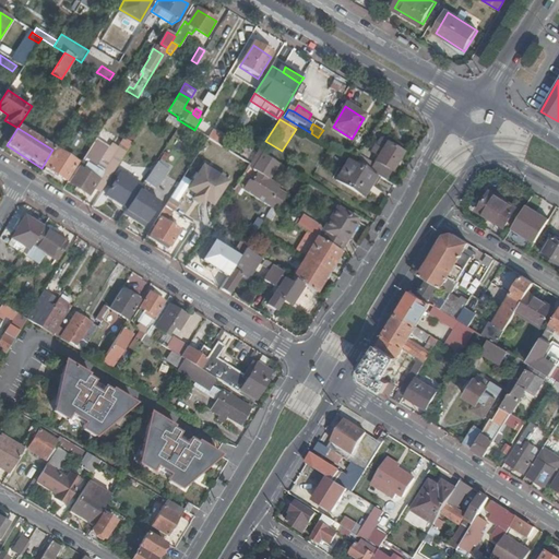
[(116,138),(103,129),(68,185),(86,197),(92,190),(98,180),(92,176),(109,149),(116,138)]
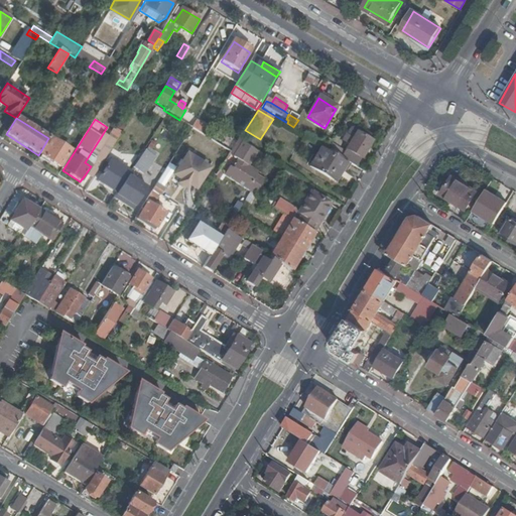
[(207,130),(202,127),(199,133),(203,136),(207,130)]
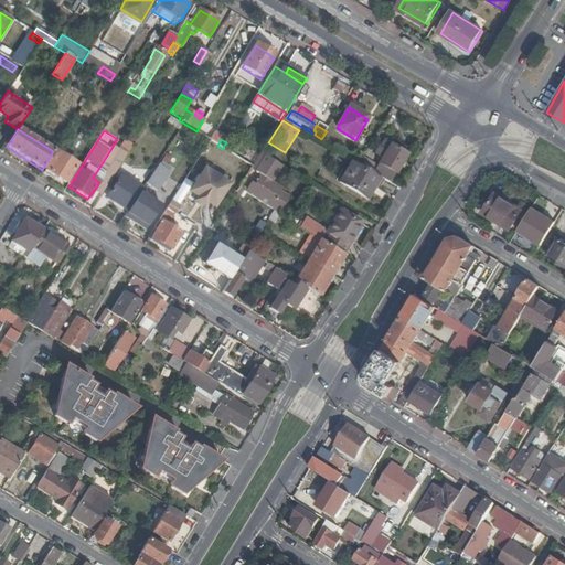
[(131,146),(123,141),(115,153),(124,158),(131,146)]
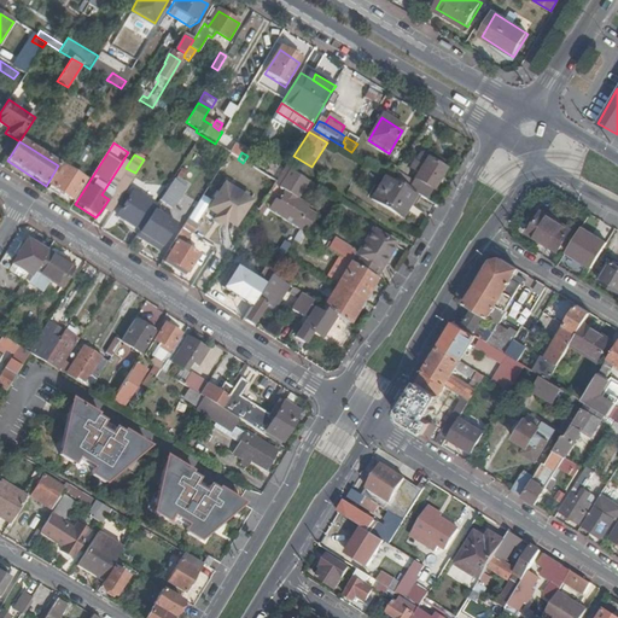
[(414,181),(415,182),(413,186),(408,193),(419,199),(425,203),(443,172),(426,161),(423,168),(417,164),(412,172),(418,175),(414,181)]
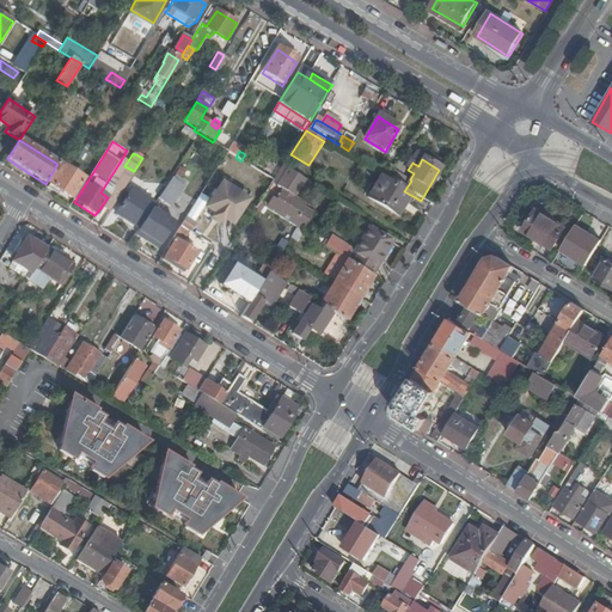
[(124,166),(120,163),(101,193),(108,197),(101,208),(108,213),(116,201),(134,171),(124,166)]
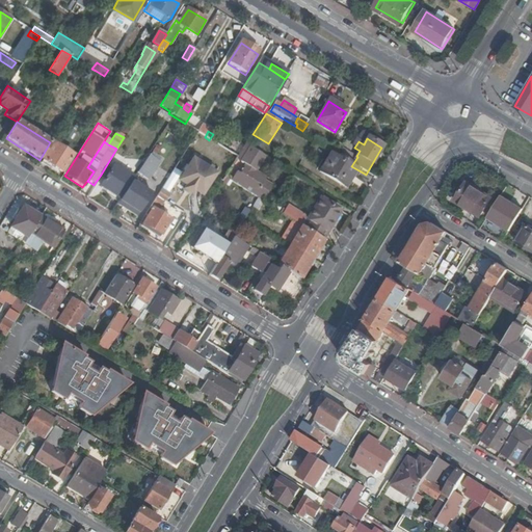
[(43,162),(60,174),(72,156),(54,144),(43,162)]
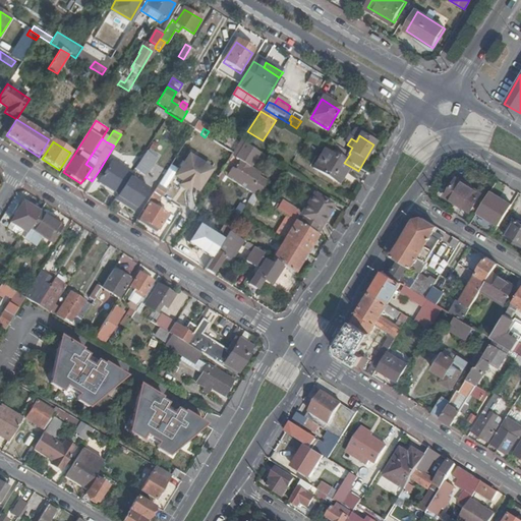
[(231,170),(225,179),(251,196),(255,198),(266,184),(257,179),(248,172),(250,169),(259,155),(239,142),(232,155),(230,158),(238,163),(233,172),(231,170)]
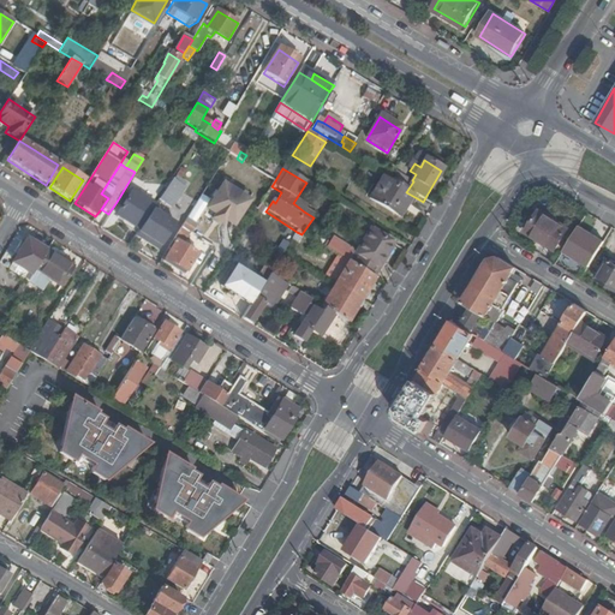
[(394,174),(395,171),(390,168),(384,179),(389,181),(394,174)]
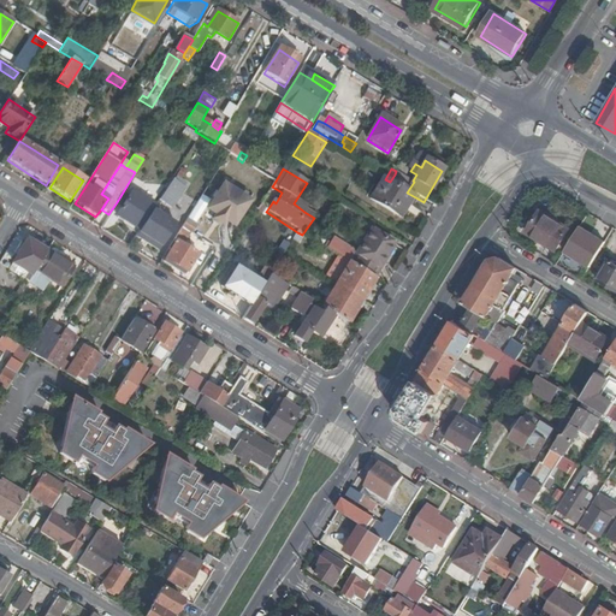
[(395,175),(390,182),(407,193),(412,185),(395,175)]
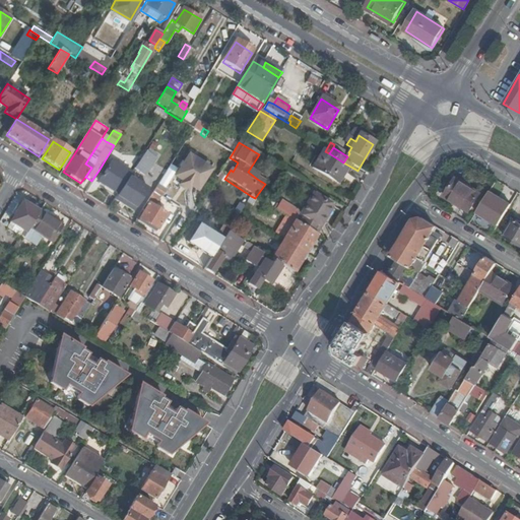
[(310,171),(339,189),(352,168),(343,163),(329,153),(325,151),(322,149),(310,171)]
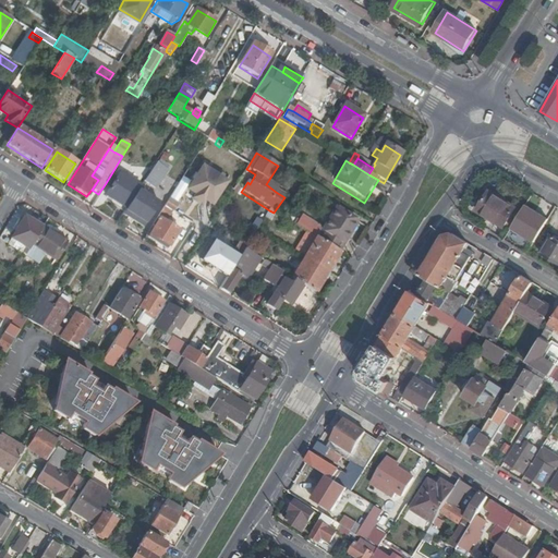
[(227,181),(203,166),(187,191),(211,205),(227,181)]
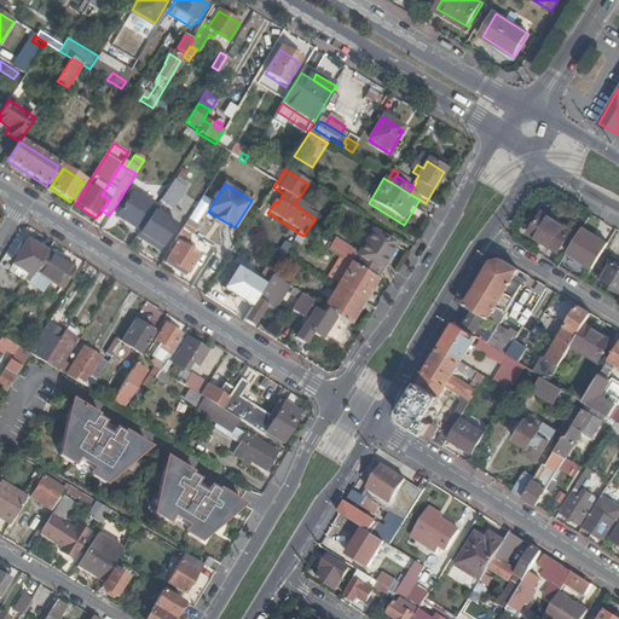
[(179,197),(167,190),(158,203),(172,210),(179,197)]
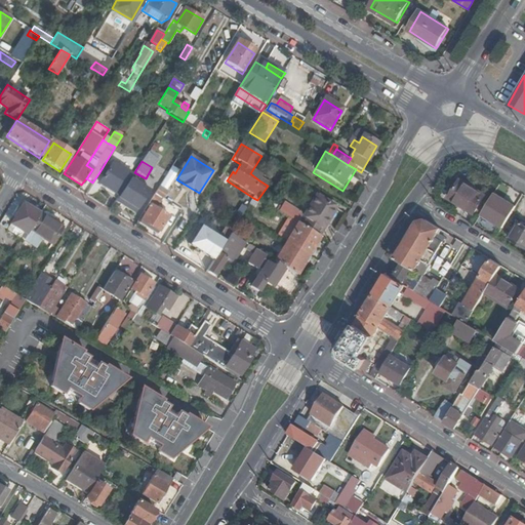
[(112,164),(99,186),(118,198),(129,180),(129,179),(131,176),(112,164)]
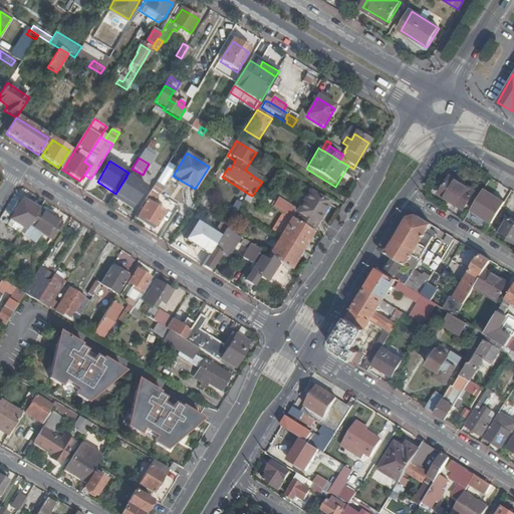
[(247,167),(245,170),(254,177),(256,173),(247,167)]
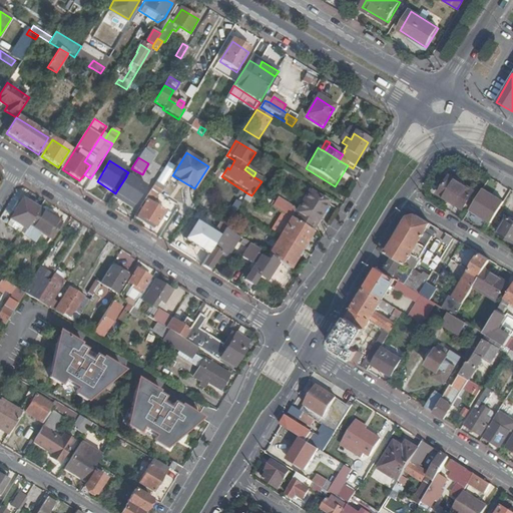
[(126,176),(115,193),(127,200),(126,202),(133,206),(145,187),(126,176)]
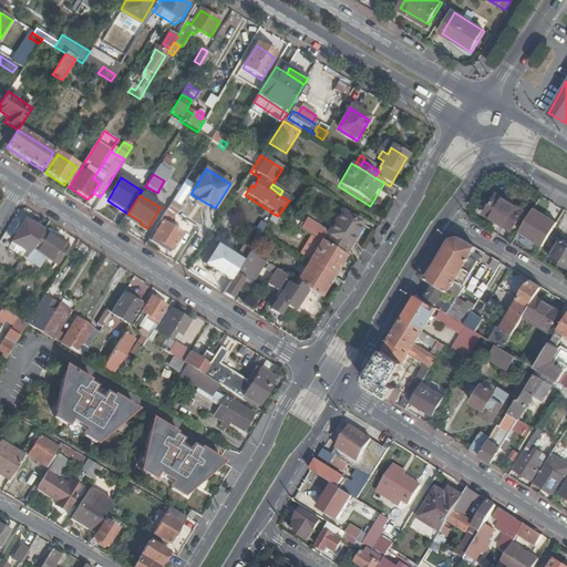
[(512,232),(524,212),(497,195),(485,215),(512,232)]
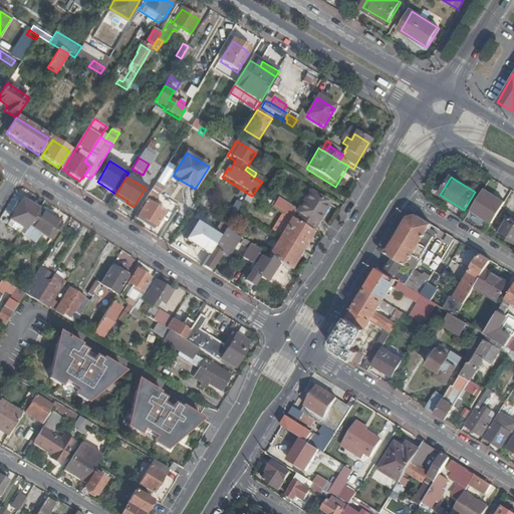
[(160,197),(164,190),(156,184),(145,202),(147,203),(138,218),(155,229),(165,214),(152,206),(159,196),(160,197)]
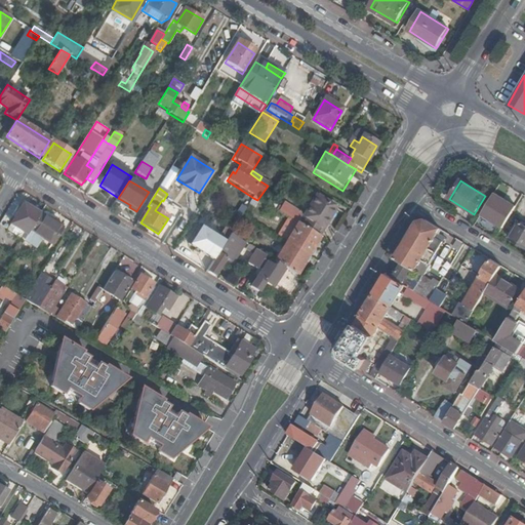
[(482,214),(503,229),(519,205),(496,192),(482,214)]
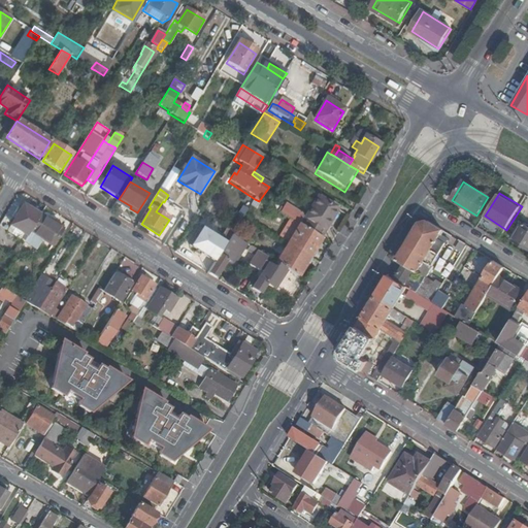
[(250,206),(256,210),(261,202),(259,201),(255,199),(250,206)]
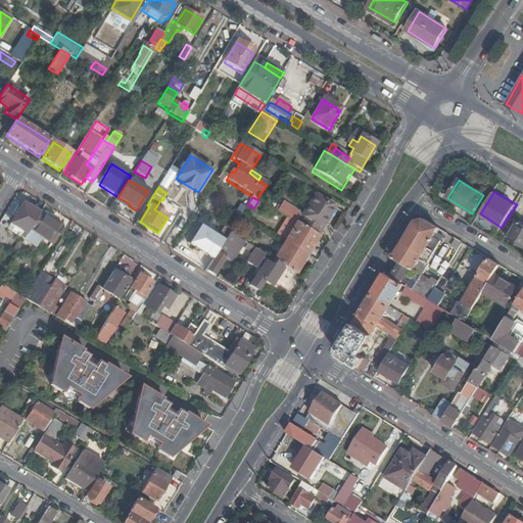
[(276,206),(273,209),(296,225),(318,238),(323,231),(321,230),(333,209),(314,197),(302,216),(282,202),(278,207),(276,206)]
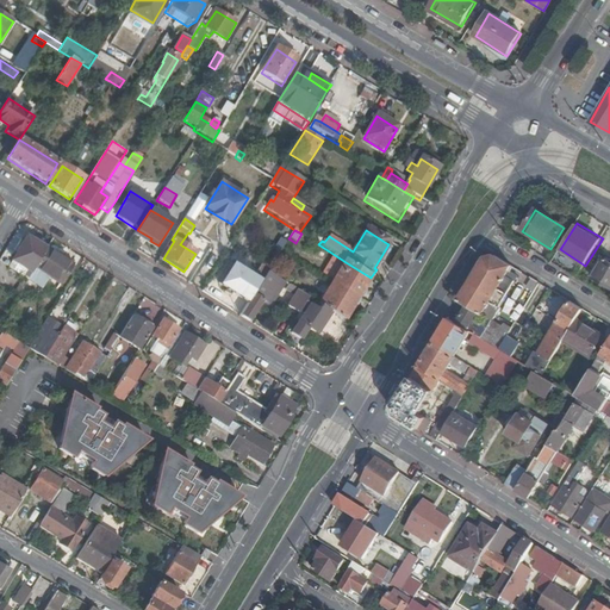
[(26,240),(12,262),(14,263),(22,268),(31,274),(35,268),(45,251),(26,240)]
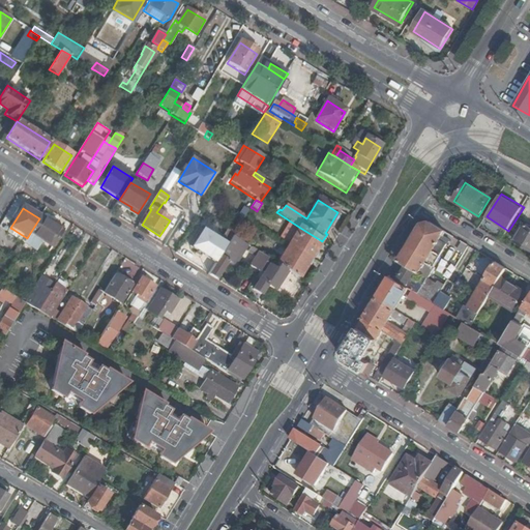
[(61,232),(39,218),(30,233),(52,247),(61,232)]
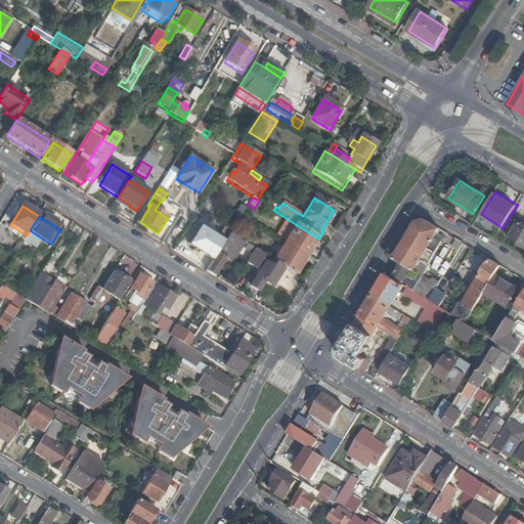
[(199,227),(187,246),(212,262),(228,235),(237,221),(232,218),(224,231),(222,229),(216,239),(199,227)]
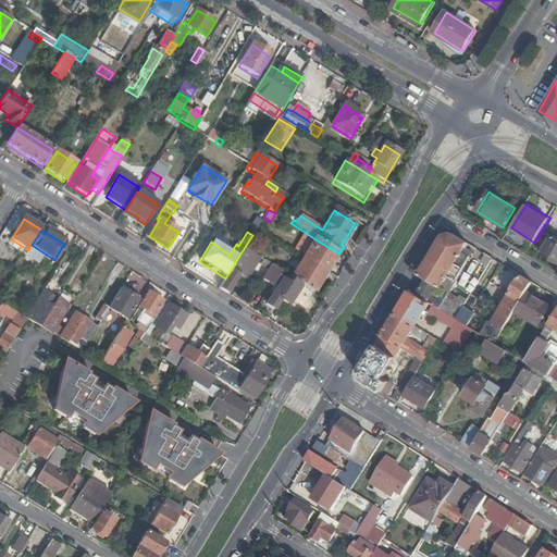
[(466,244),(450,235),(443,236),(418,276),(425,281),(435,286),(444,292),(447,294),(471,254),(463,248),(466,244)]
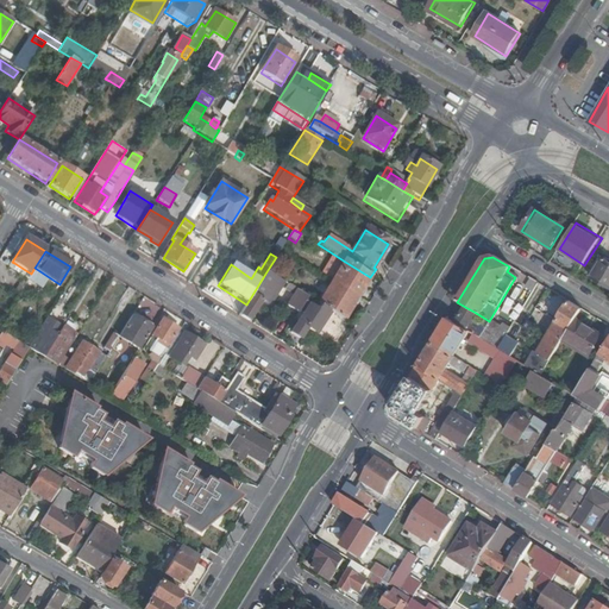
[(591,278),(608,289),(608,264),(597,257),(595,262),(600,264),(591,278)]
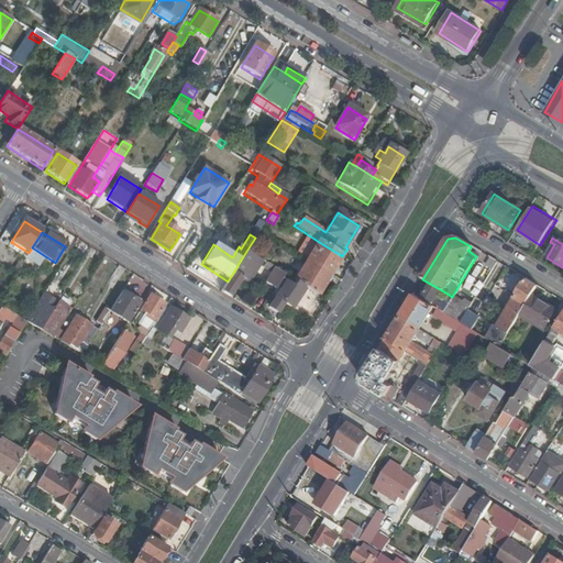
[(319,242),(306,262),(330,277),(342,256),(319,242)]
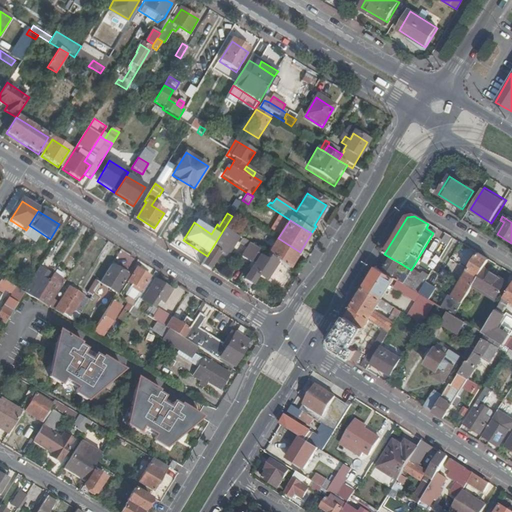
[(9,227),(15,230),(18,225),(12,221),(9,227)]
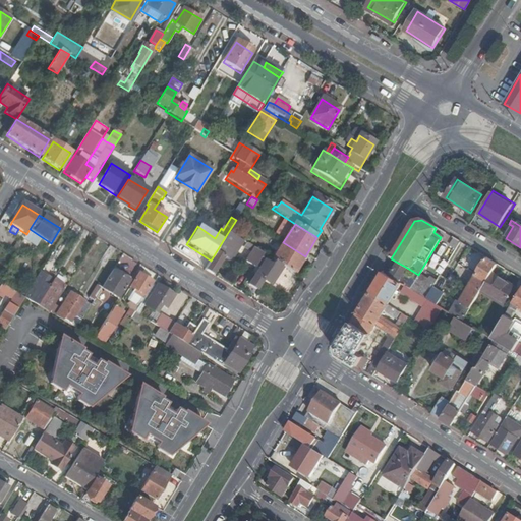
[(18,229),(15,234),(23,239),(26,234),(18,229)]
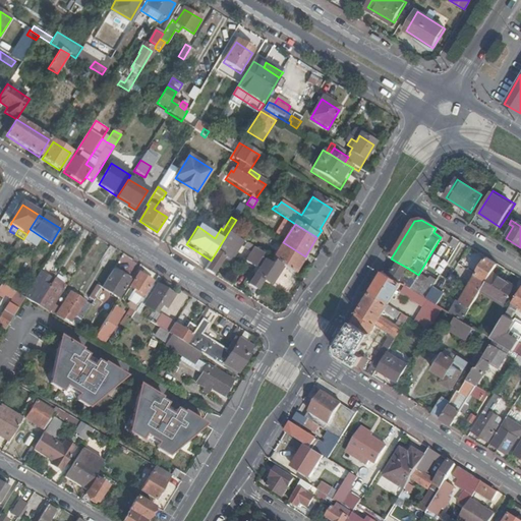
[(242,243),(227,234),(211,261),(204,271),(212,276),(223,259),(229,264),(242,243)]
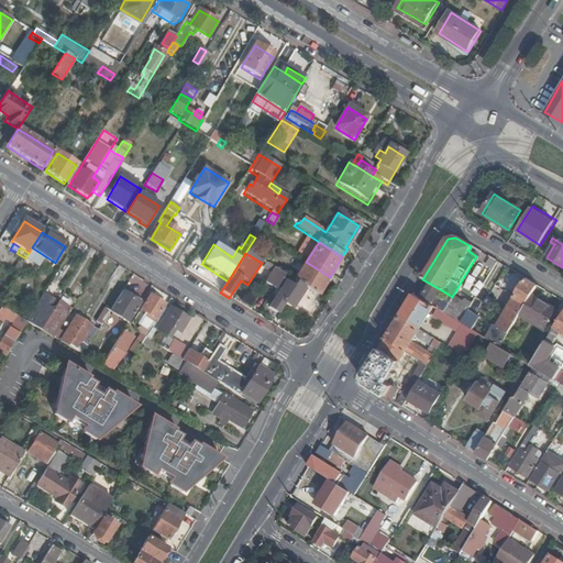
[(490,258),(487,264),(493,268),(496,263),(490,258)]
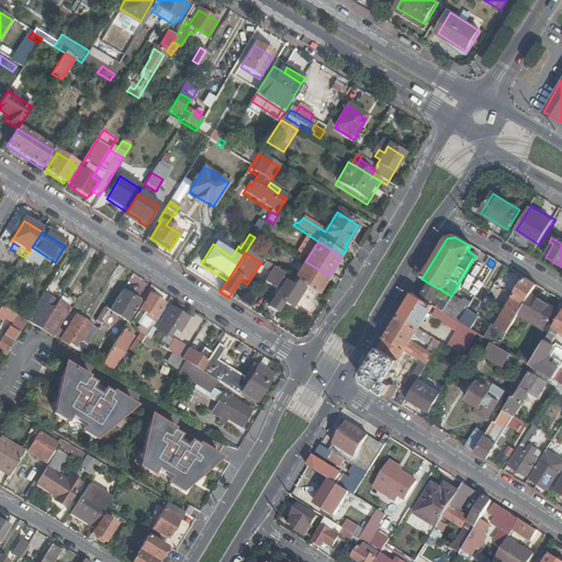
[(329,277),(305,261),(293,282),(301,288),(316,296),(329,277)]
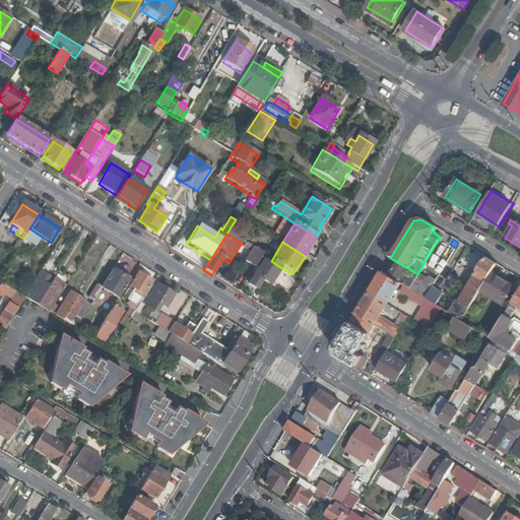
[(244,262),(252,267),(261,255),(245,245),(242,250),(248,255),(244,262)]
